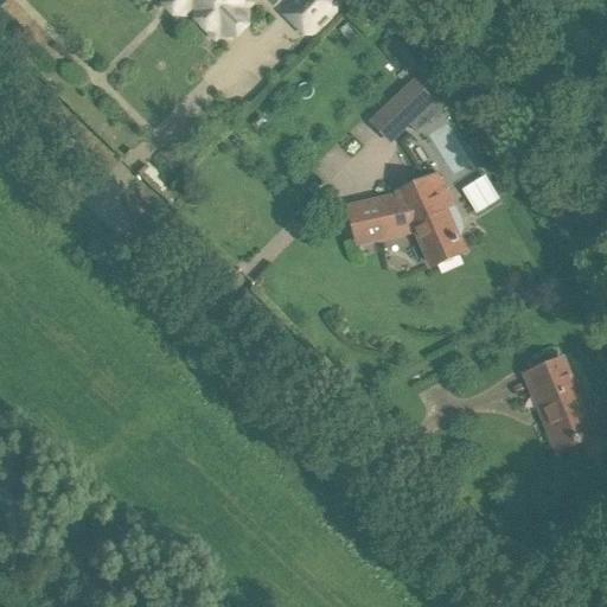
[(163,0),(163,5),(174,16),(192,17),(216,40),(251,4),(248,0),(163,0)]
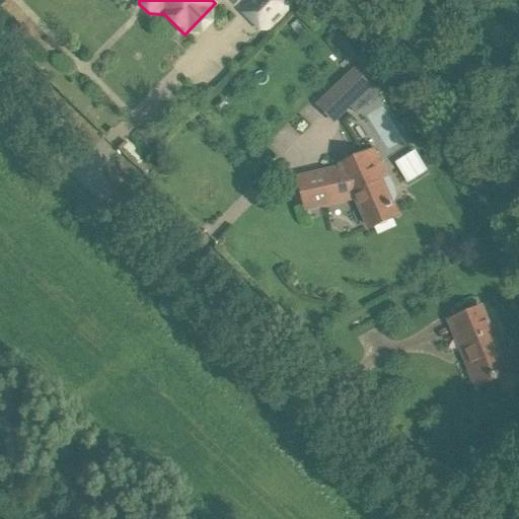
[(271,30),(289,14),(289,3),(286,0),(244,0),(241,3),(240,14),(258,32),(271,30)]
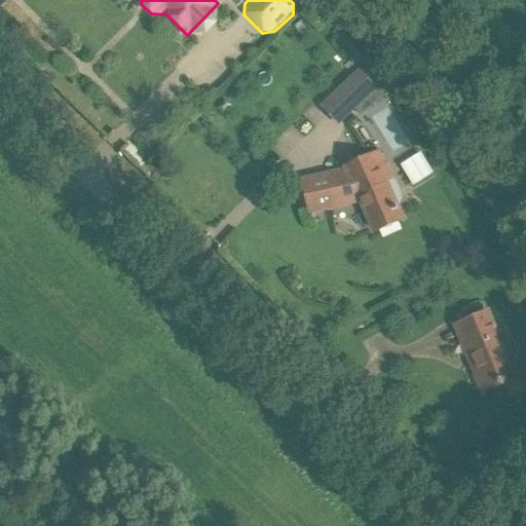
[(335,0),(320,0),(318,1),(328,13),(339,4),(335,0)]
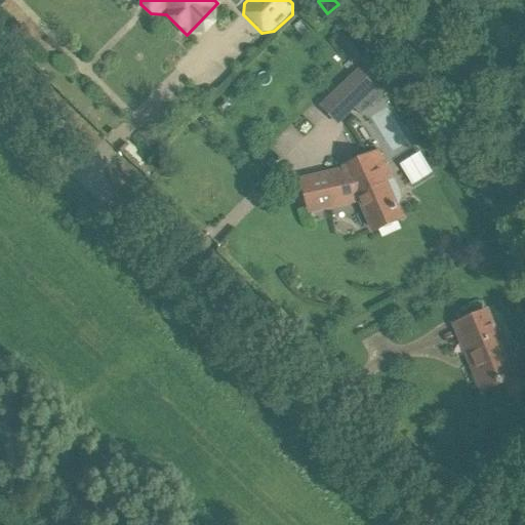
[(376,88),(358,70),(346,82),(363,101),(376,88)]
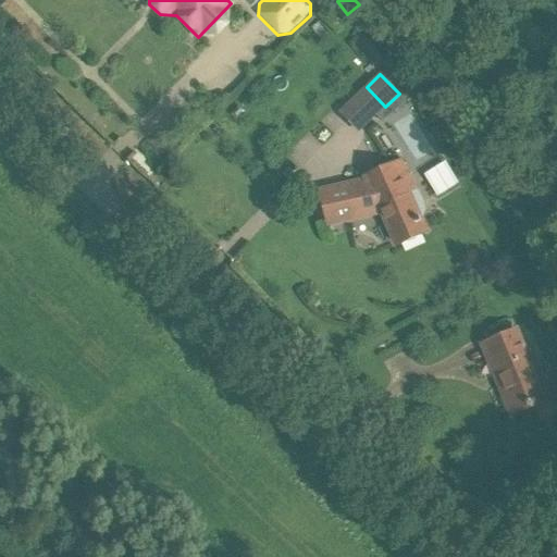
[(429,231),(419,208),(423,206),(403,158),(361,176),(362,181),(321,190),(329,224),(382,212),(396,246),(429,231)]
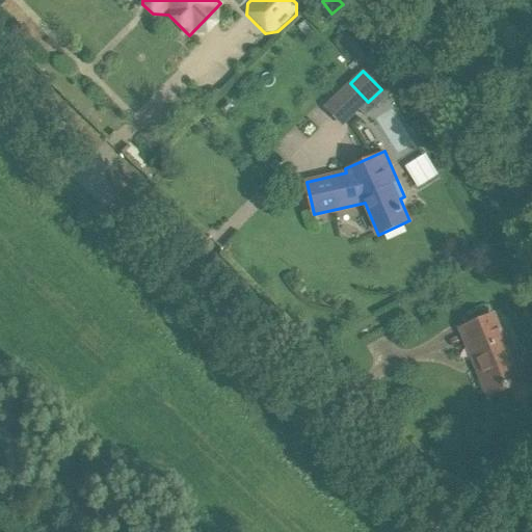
[(488,396),(529,379),(517,355),(513,357),(496,317),(462,330),(488,396)]
